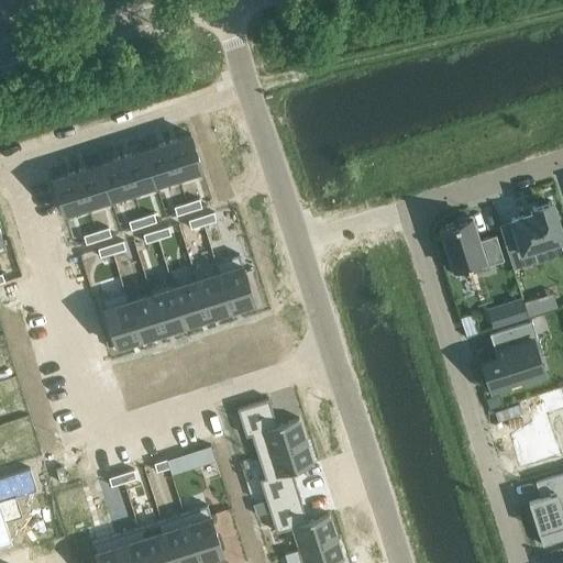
[(190,133),(167,141),(178,176),(201,168),(190,133)]
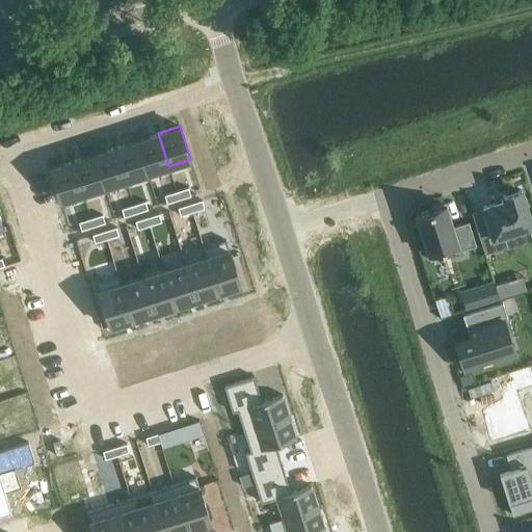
[(158,133),(136,139),(147,173),(168,166),(158,133)]
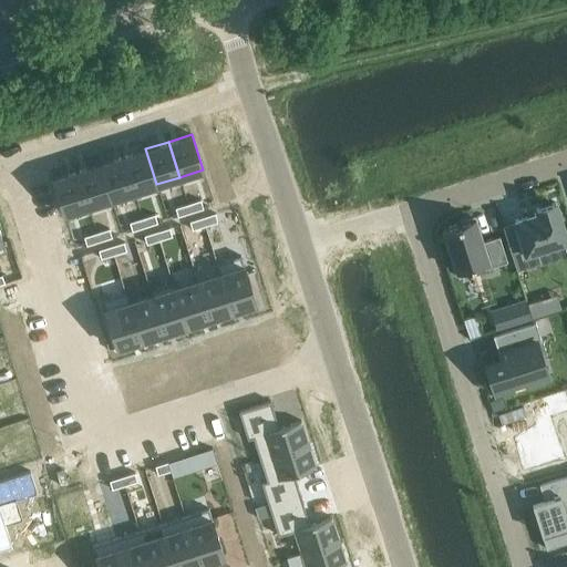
[(145,148),(122,156),(134,192),(156,184),(145,148)]
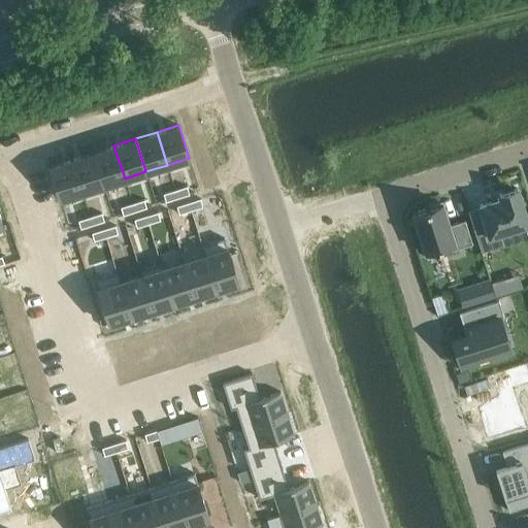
[(113,145),(93,152),(103,185),(125,178),(113,145)]
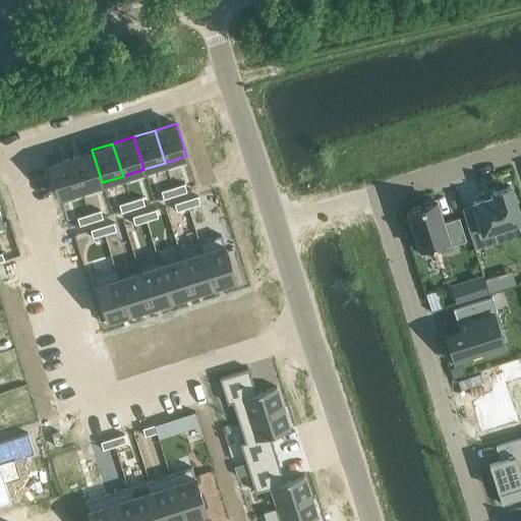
[(92,150),(70,157),(80,189),(102,182),(92,150)]
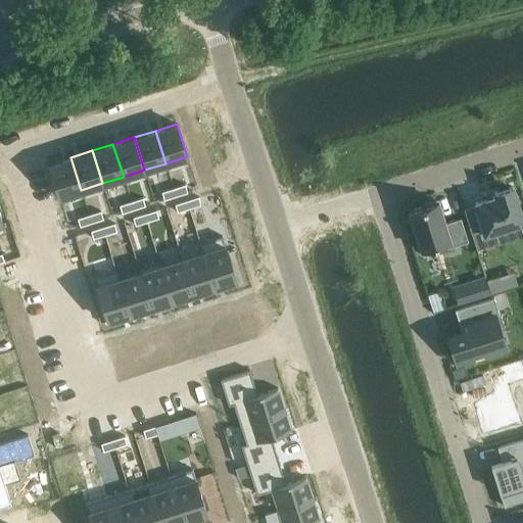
[(70,157),(49,164),(59,197),(81,190),(70,157)]
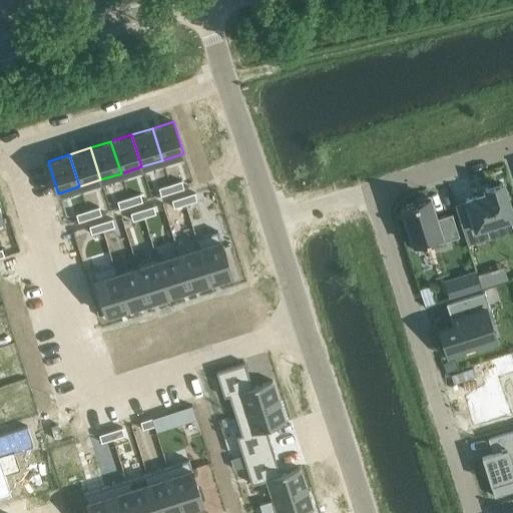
[(181,180),(169,184),(172,192),(183,188),(181,180)]
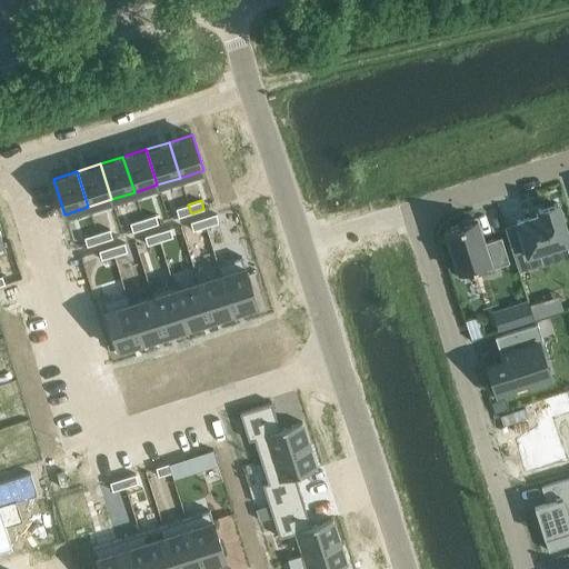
[(522,241),(510,246),(518,271),(541,263),(538,250),(568,240),(557,202),(537,209),(538,213),(516,220),(522,241)]
